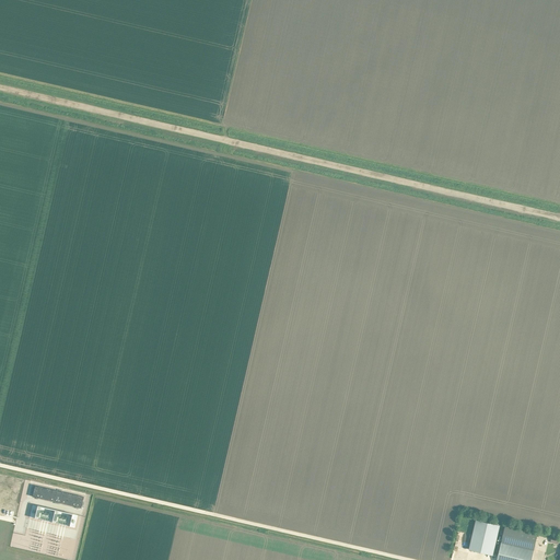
[(83,497),(62,492),(56,490),(35,486),(34,490),(33,494),(32,497),(35,498),(39,498),(53,501),(60,503),(76,506),(80,508),(81,508),(81,505),(82,501),(83,497)]
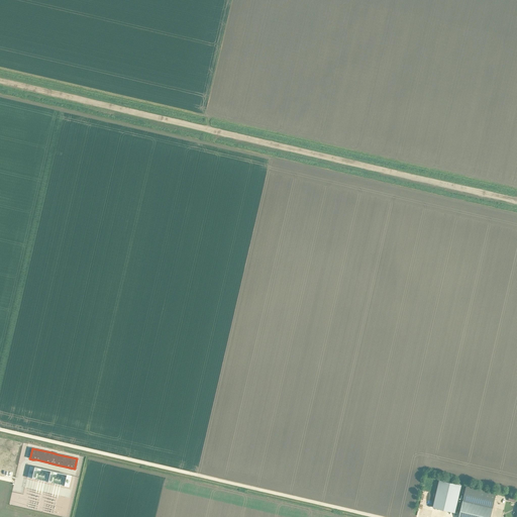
[(64,487),(67,475),(34,467),(31,479),(64,487)]
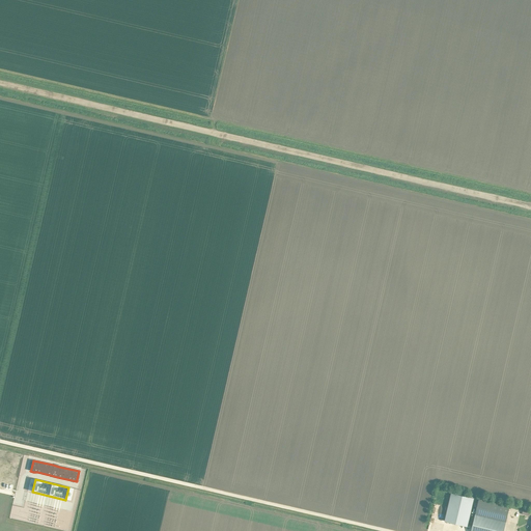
[(474,499),(452,493),(445,521),(468,526),(474,499)]
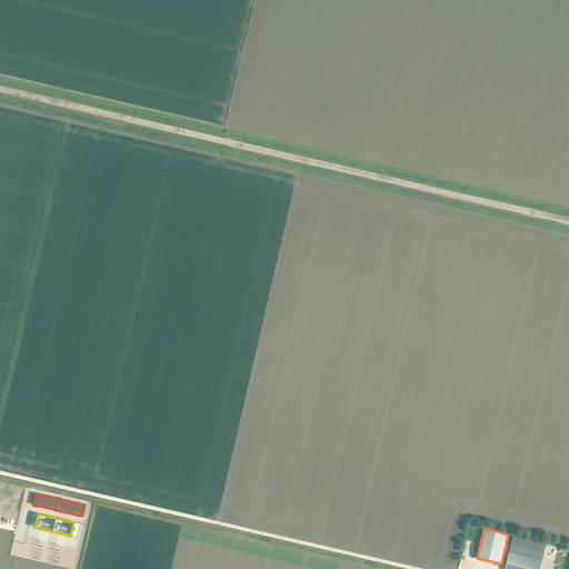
[(546,542),(513,535),(509,550),(542,558),(546,542)]
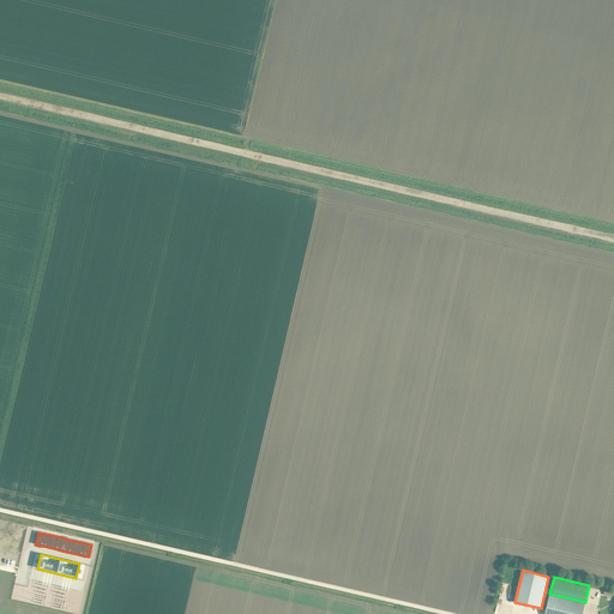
[(582,613),(585,602),(549,594),(545,613),(582,613)]
